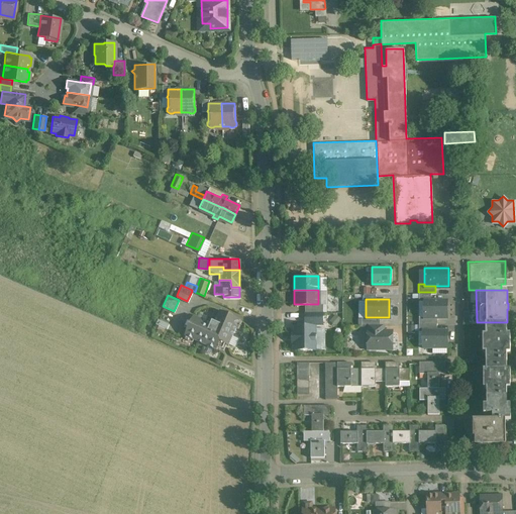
[(423,299),(423,300),(418,300),(418,316),(423,316),(423,317),(436,317),(446,317),(446,299),(430,299),(423,299)]
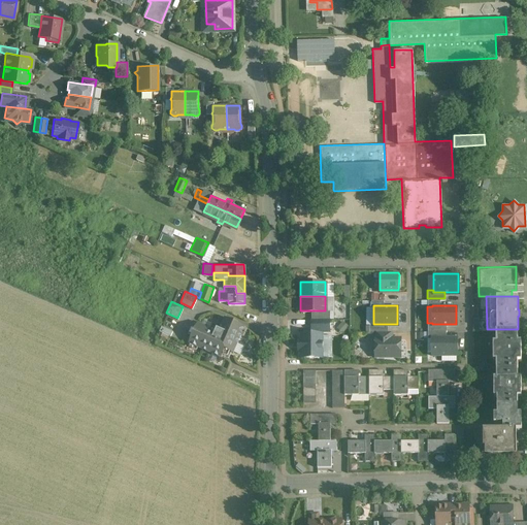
[(216,329),(197,321),(188,341),(221,356),(223,350),(226,349),(232,352),(244,325),(224,316),(219,328),(217,327),(216,329)]
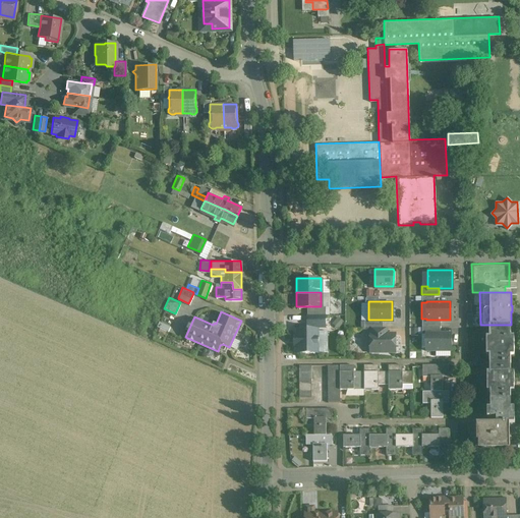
[(325,325),(325,313),(306,313),(306,326),(325,325)]
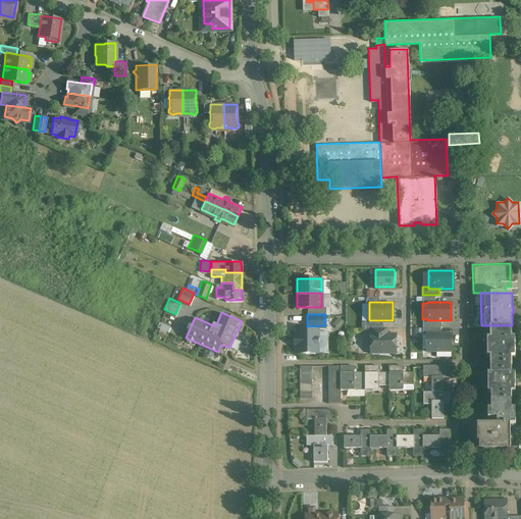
[(170,325),(159,320),(156,326),(167,331),(170,325)]
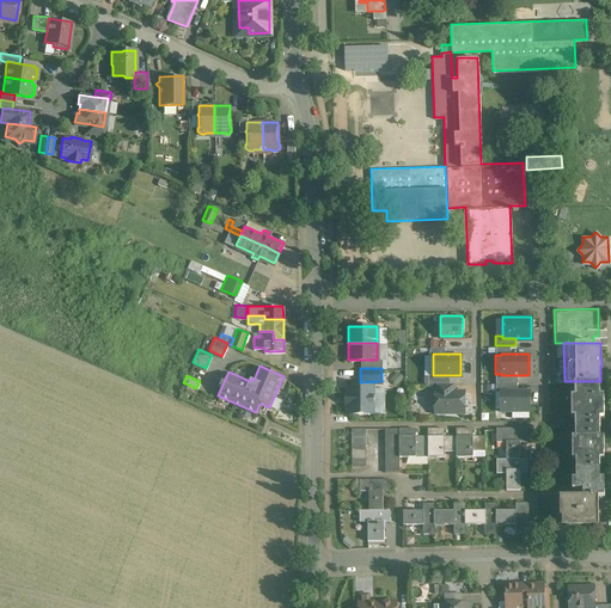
[(599,416),(603,416),(603,394),(599,394),(599,381),(575,381),(575,394),(572,394),(572,416),(575,416),(575,427),(599,427),(599,416)]
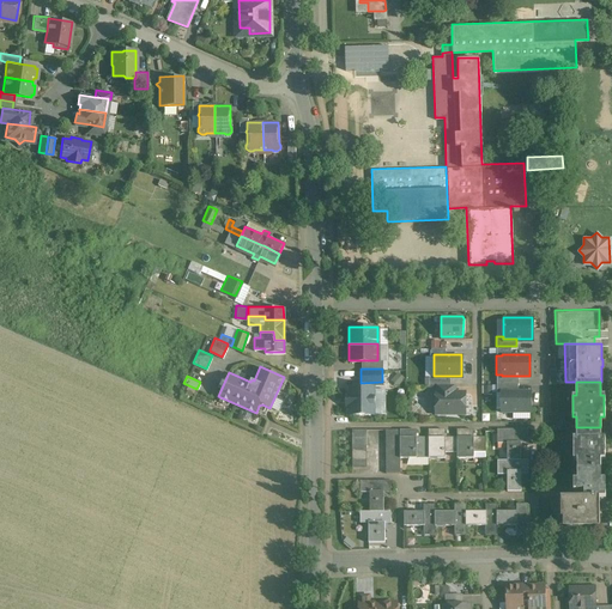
[(373,385),(370,385),(349,385),(349,395),(346,395),(346,405),(349,405),(349,413),(371,413),(373,413),(373,385)]
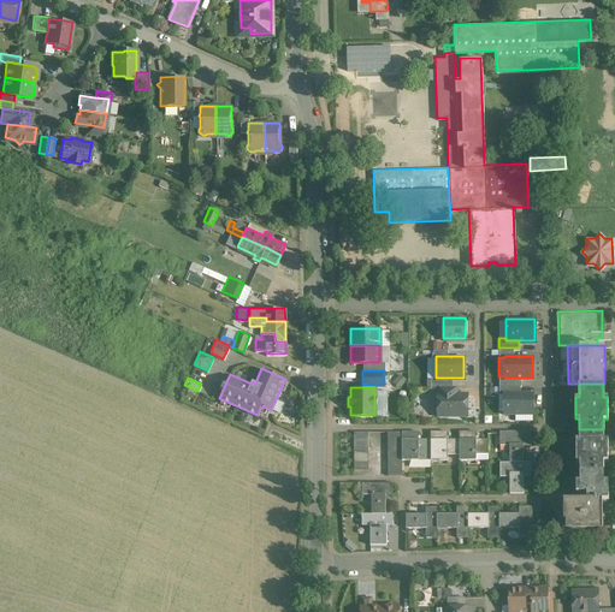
[(503,413),(532,411),(532,392),(520,392),(503,392),(503,413)]
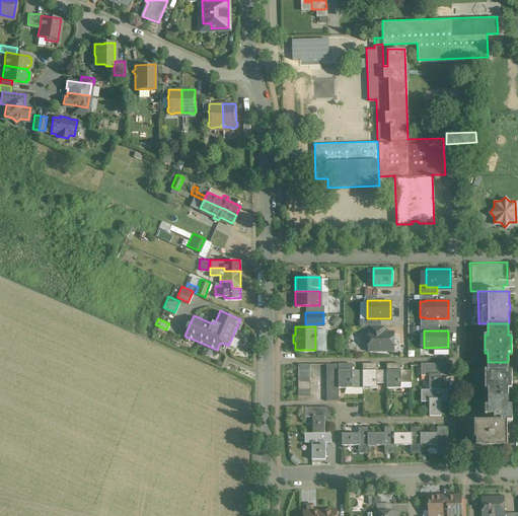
[(368,348),(392,348),(392,332),(383,332),(369,332),(368,332),(368,333),(367,335),(367,337),(367,338),(368,340),(368,348)]
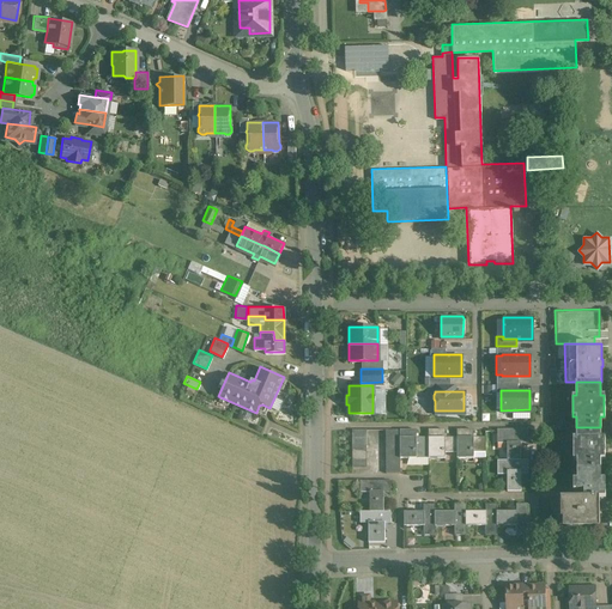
[(399,449),(399,457),(428,456),(428,434),(416,434),(416,427),(399,427),(399,434),(399,442),(399,449)]
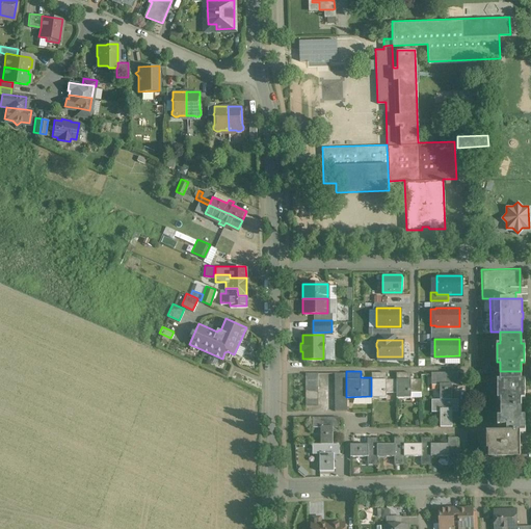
[(396,378),(386,378),(386,371),(371,371),(371,377),(371,396),(386,396),(386,391),(396,391),(396,378)]
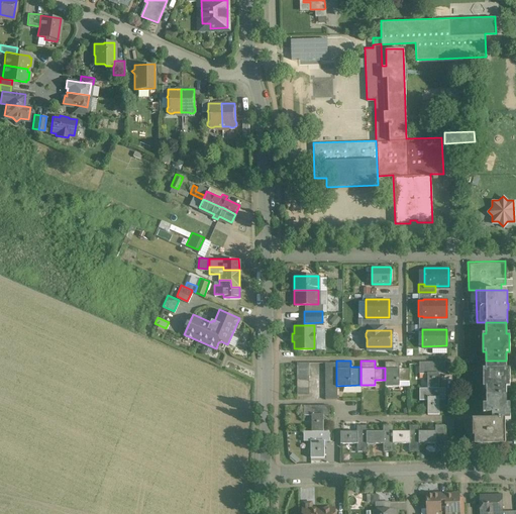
[(399,368),(399,361),(385,361),(385,368),(385,380),(385,385),(399,385),(399,380),(409,380),(409,368),(399,368)]
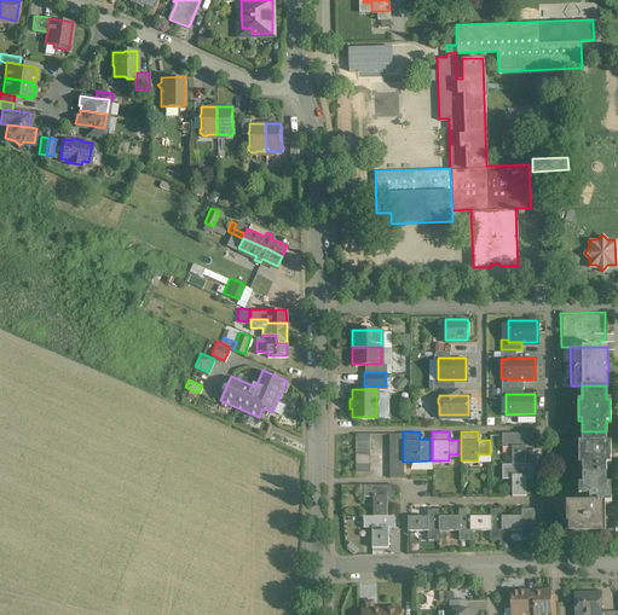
[(532,446),(532,431),(502,431),(502,446),(512,446),(512,463),(525,463),(525,446),(532,446)]
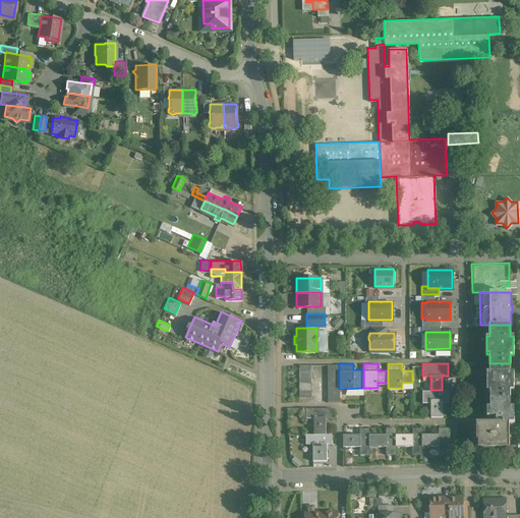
[(489,390),(490,398),(510,398),(510,390),(514,390),(513,371),(510,371),(510,363),(489,363),(489,371),(487,371),(487,390),(489,390)]
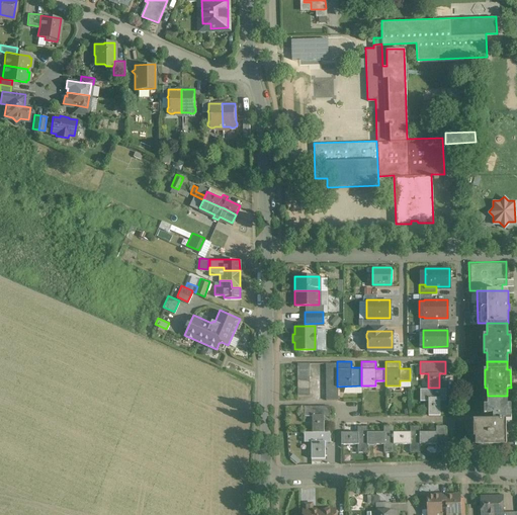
[(439,388),(428,388),(420,388),(420,399),(428,399),(428,414),(439,414),(440,399),(446,399),(446,388),(439,388)]
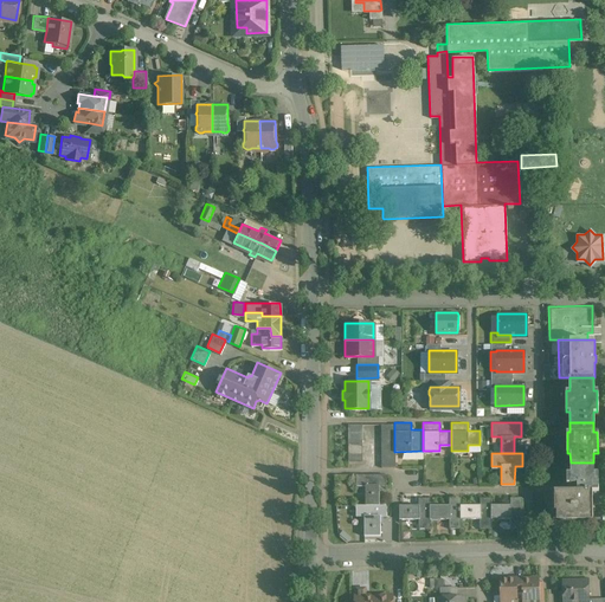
[(578,484),(578,491),(547,491),(547,511),(549,511),(549,522),(592,520),(592,502),(598,502),(598,472),(593,472),(593,463),(571,463),(571,473),(566,473),(566,484),(578,484)]
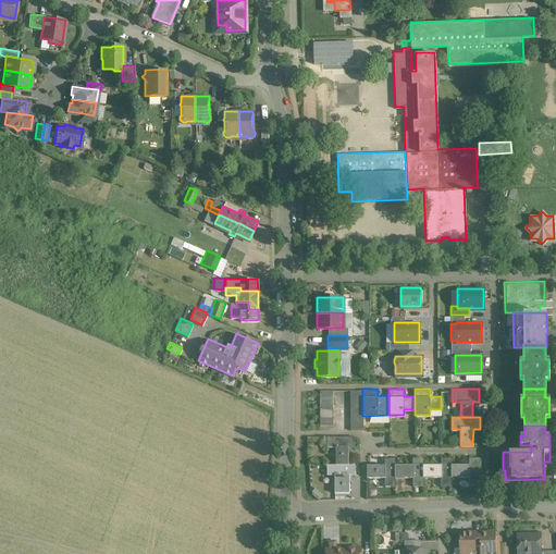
[(355,446),(355,442),(355,435),(326,435),(326,442),(326,446),(336,446),(336,464),(349,464),(349,446),(355,446)]
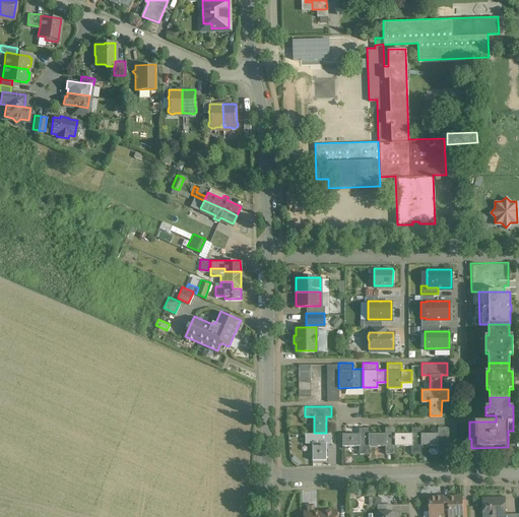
[(438,433),(422,433),(422,445),(438,445),(438,452),(448,452),(448,426),(438,426),(438,433)]
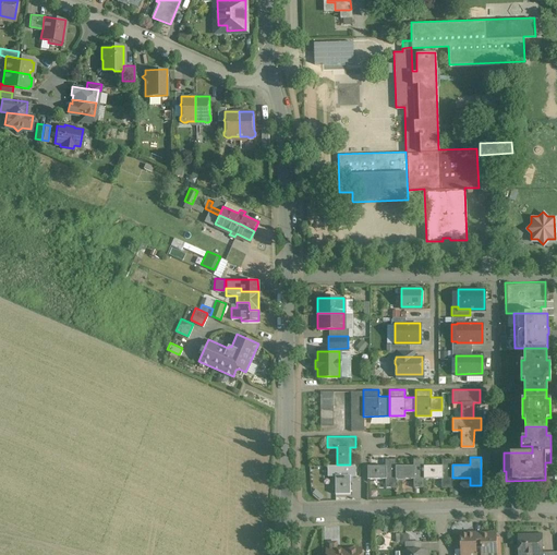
[(385,478),(385,486),(395,486),(395,478),(395,465),(395,458),(385,458),(385,465),(367,465),(367,478),(385,478)]
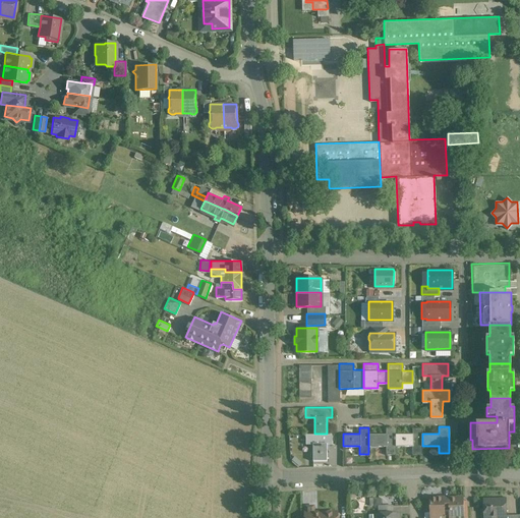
[(368,434),(368,446),(386,446),(386,454),(395,454),(395,446),(395,434),(395,427),(386,427),(386,434),(368,434)]
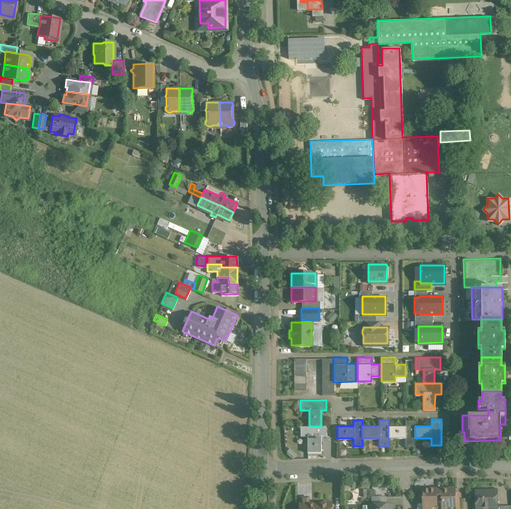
[(415,426),(415,420),(405,420),(405,426),(388,426),(388,438),(405,438),(405,445),(415,445),(415,438),(415,426)]
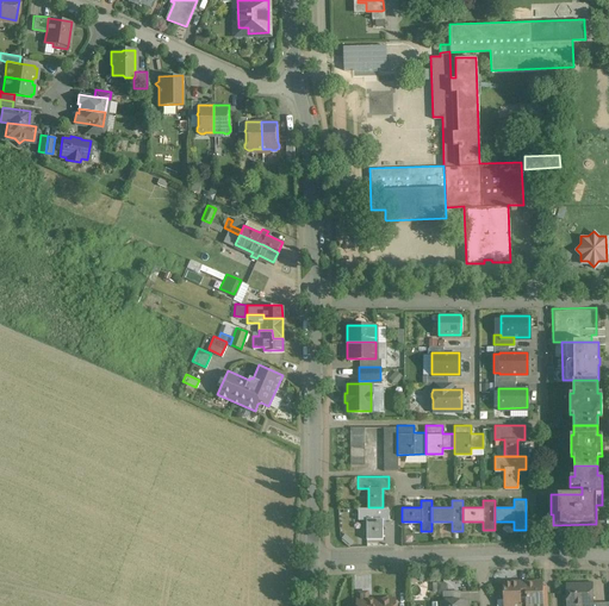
[(389,518),(389,507),(360,507),(359,507),(359,518),(366,518),(366,538),(383,538),(383,518),(389,518)]
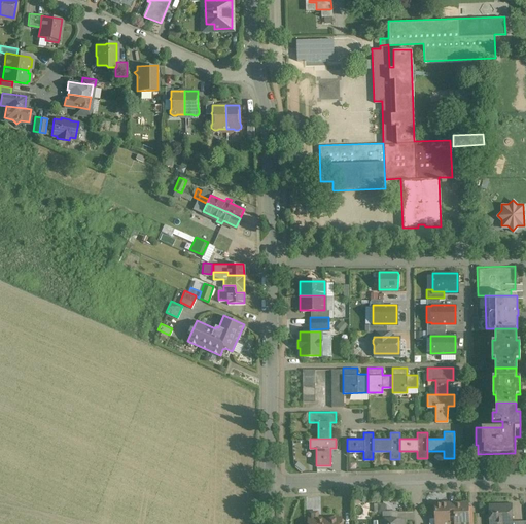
[(448,502),(434,502),(434,523),(448,523),(449,518),(448,502)]
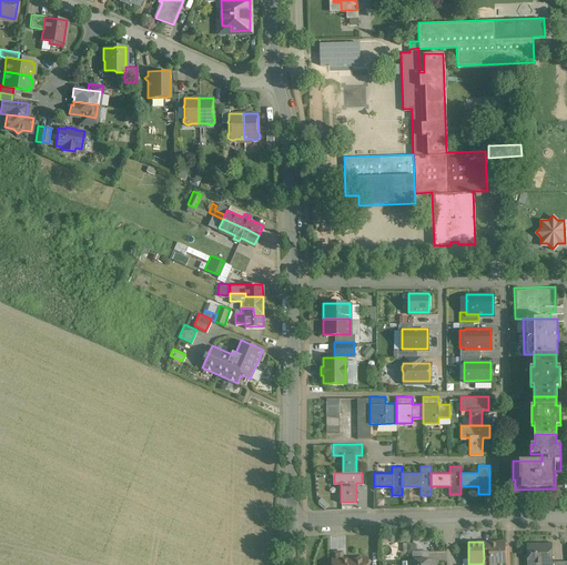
[(504,564),(504,542),(489,542),(489,558),(489,564),(504,564)]
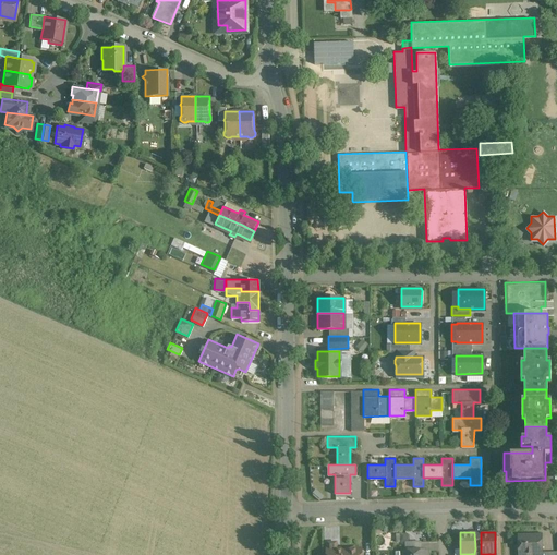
[(518,553),(541,553),(541,551),(541,534),(517,535),(518,553)]
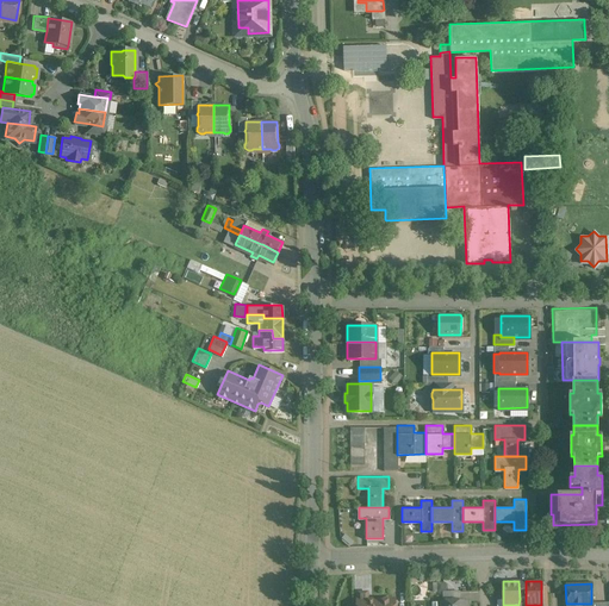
[(358,591),(358,599),(356,599),(356,605),(373,605),(374,599),(367,599),(366,591),(358,591)]
